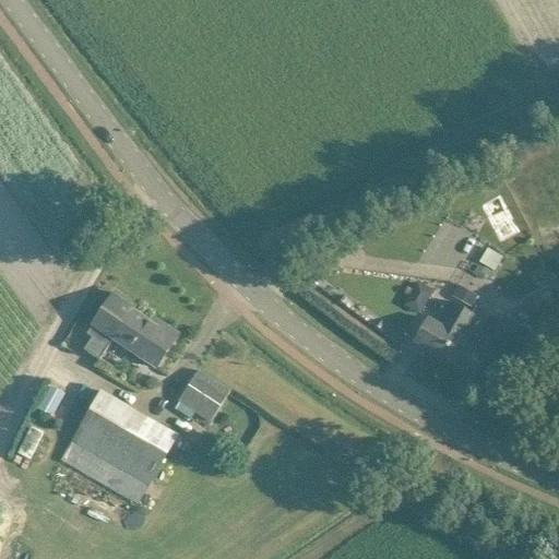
[(488,249),(479,263),(485,266),(495,272),(503,258),(488,249)]
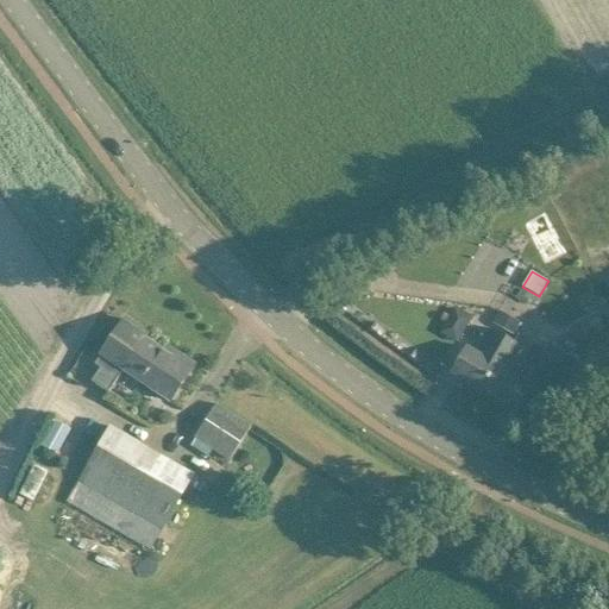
[(459,318),(466,339),(487,332),(479,311),(459,318)]
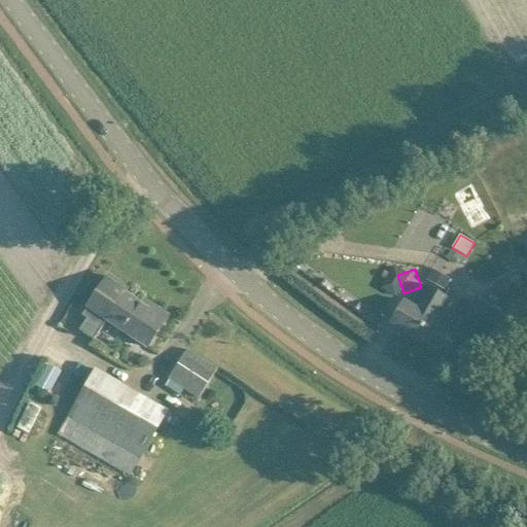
[(432,272),(427,281),(445,290),(451,280),(433,270),(432,272)]
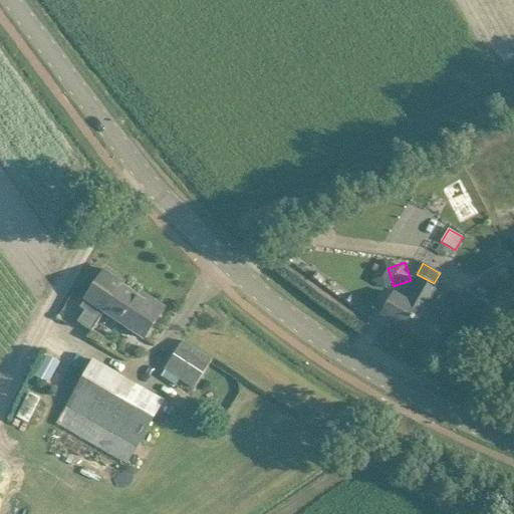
[(105,270),(94,287),(82,305),(87,308),(77,323),(91,332),(104,313),(145,339),(165,309),(148,298),(145,302),(121,287),(124,283),(105,270)]
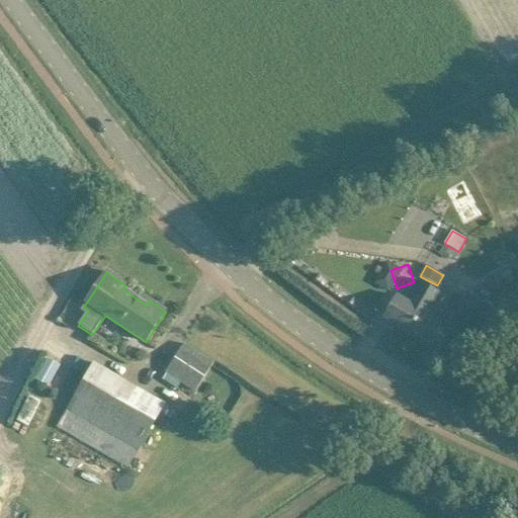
[(408,300),(398,294),(384,318),(435,347),(448,324),(432,314),(444,292),(420,279),(408,300)]
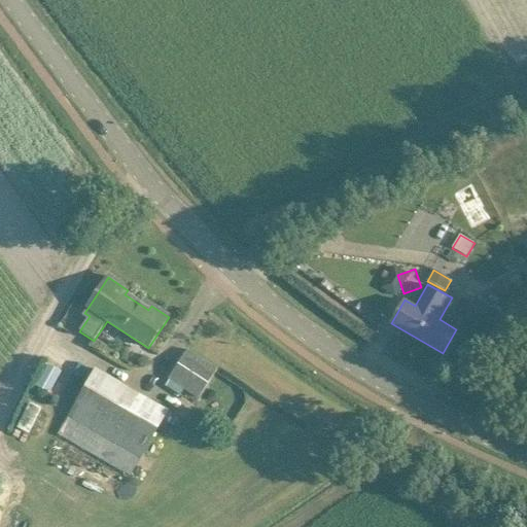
[(501,312),(478,301),(462,326),(486,340),(501,312)]
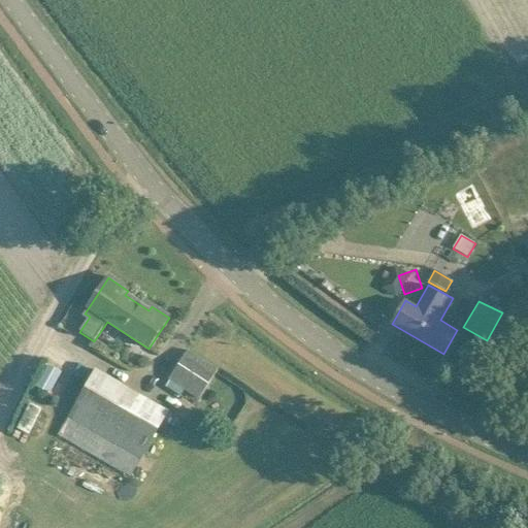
[(188,353),(176,369),(170,378),(200,398),(218,371),(188,353)]
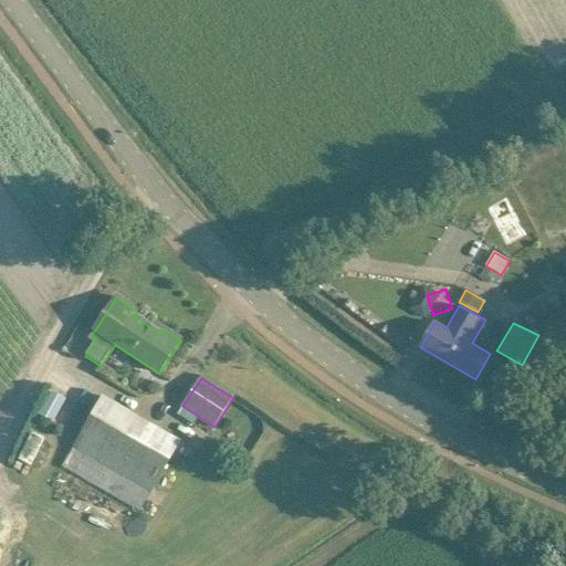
[(52,391),(39,415),(53,423),(65,400),(52,391)]
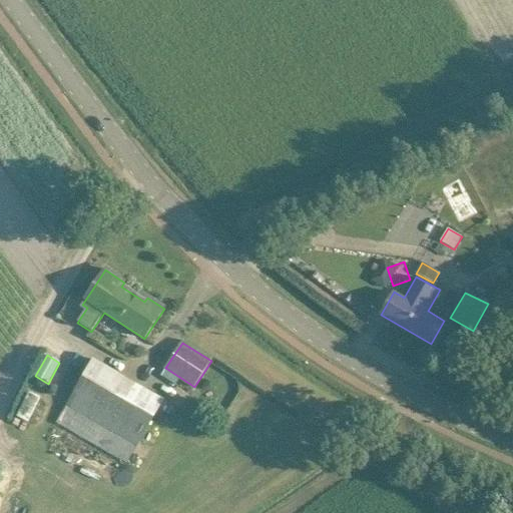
[(163,400),(111,370),(93,361),(58,424),(128,463),(163,400)]
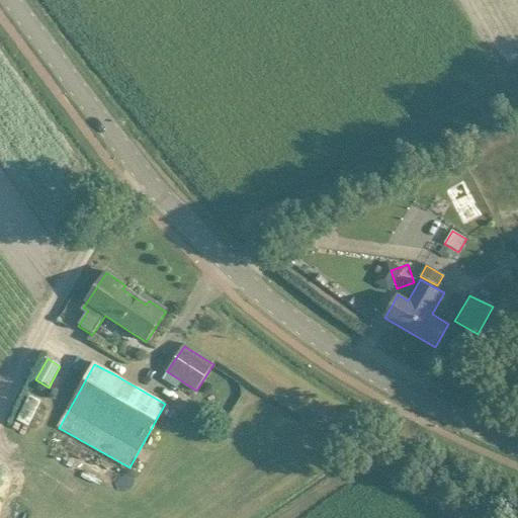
[(45,397),(30,422),(44,430),(58,405),(45,397)]
